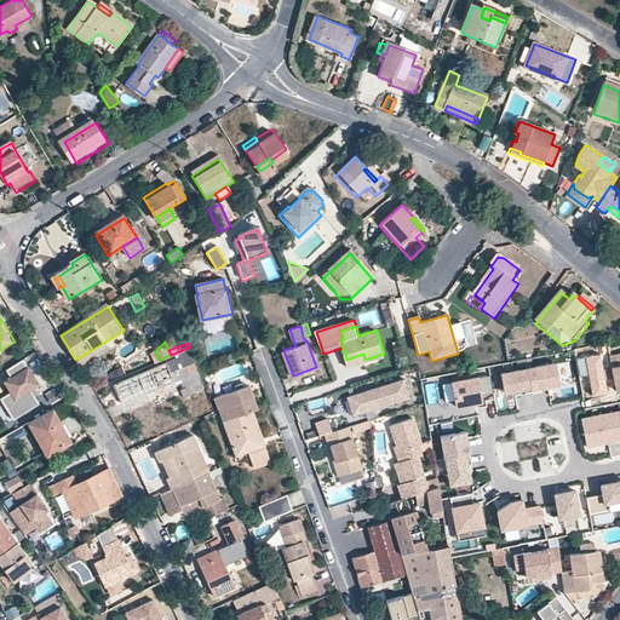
[(190,346),(171,355),(173,357),(114,383),(122,401),(179,378),(199,369),(190,346)]
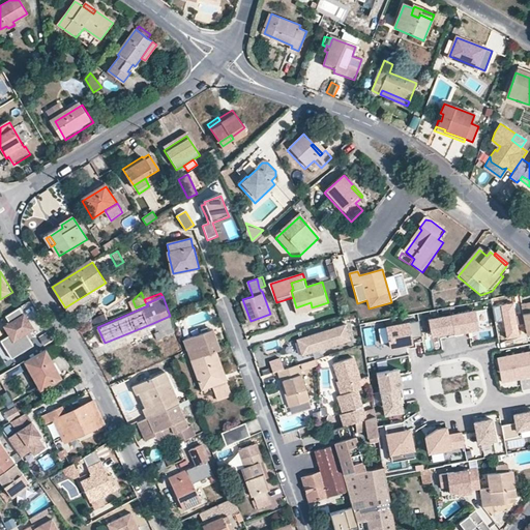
[(68,305),(65,307),(68,313),(80,305),(77,300),(68,305)]
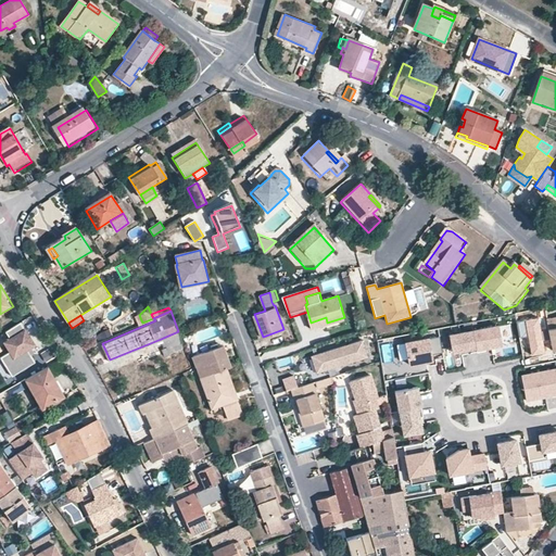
[(142,323),(139,315),(129,320),(133,327),(142,323)]
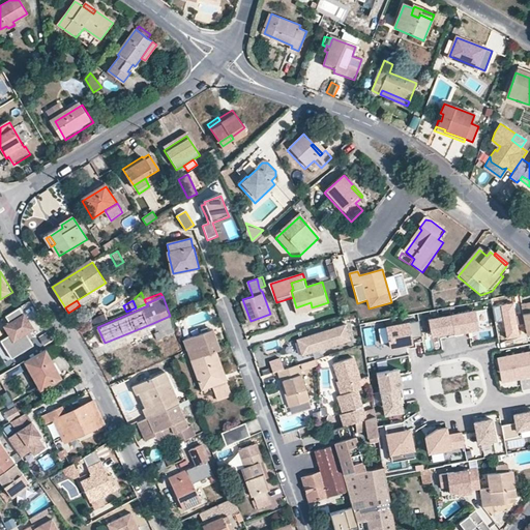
[(311,302),(296,307),(297,312),(312,307),(311,302)]
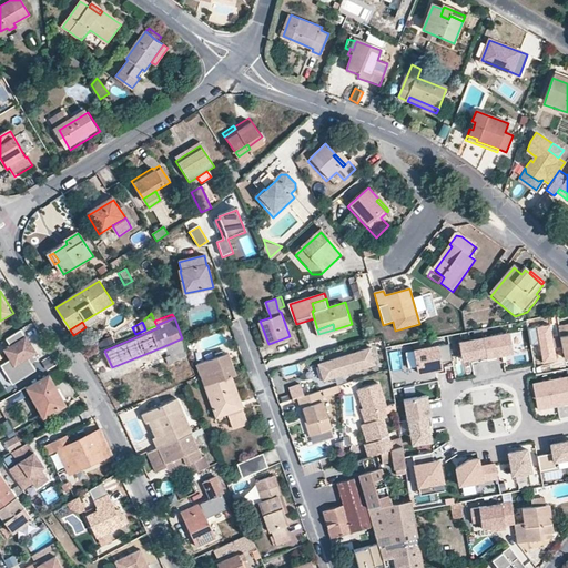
[(34,353),(21,331),(6,338),(11,347),(4,351),(10,359),(2,365),(13,384),(36,371),(28,356),(34,353)]
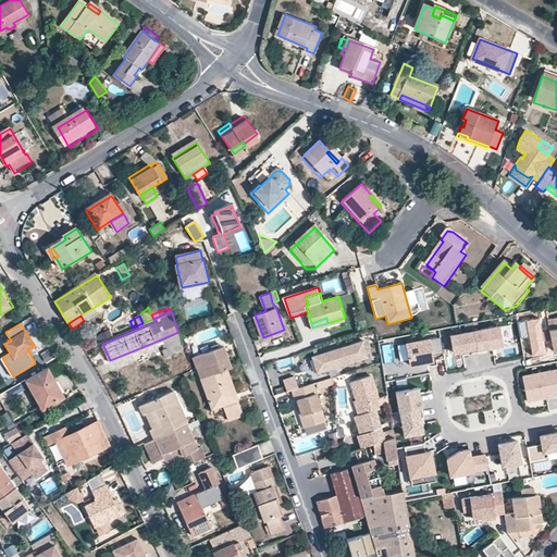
[(479,350),(487,348),(487,346),(496,344),(504,343),(500,324),(475,329),(479,350)]
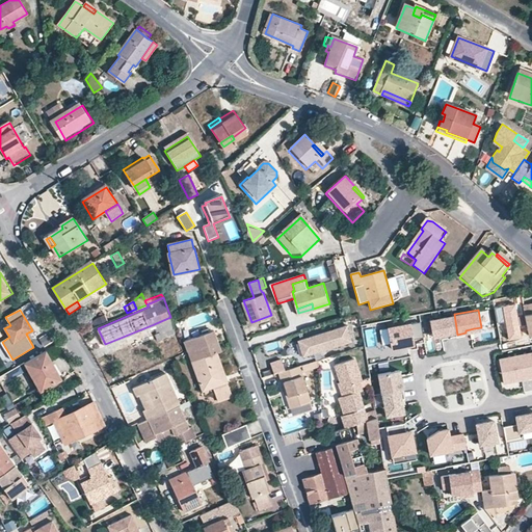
[(442,333),(456,329),(454,314),(431,318),(434,335),(442,333)]
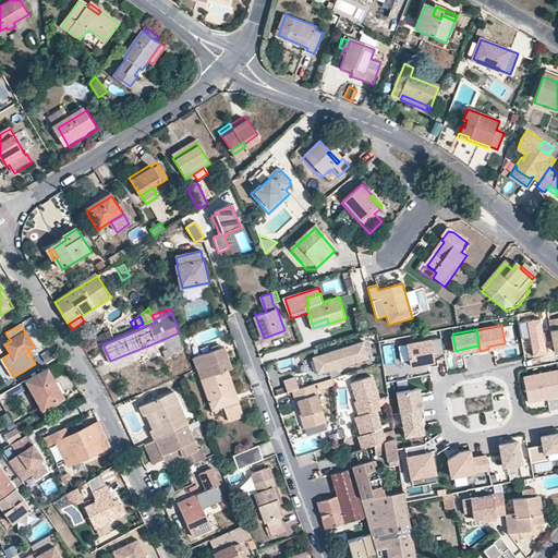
[(161,340),(165,348),(182,340),(180,334),(179,332),(161,340)]
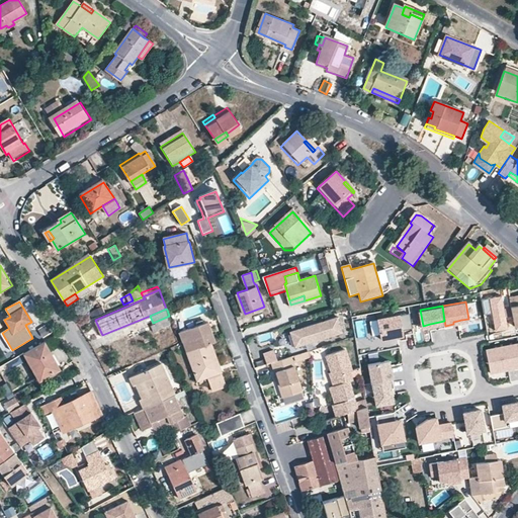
[(414,326),(411,311),(378,317),(381,337),(395,334),(405,333),(404,328),(414,326)]
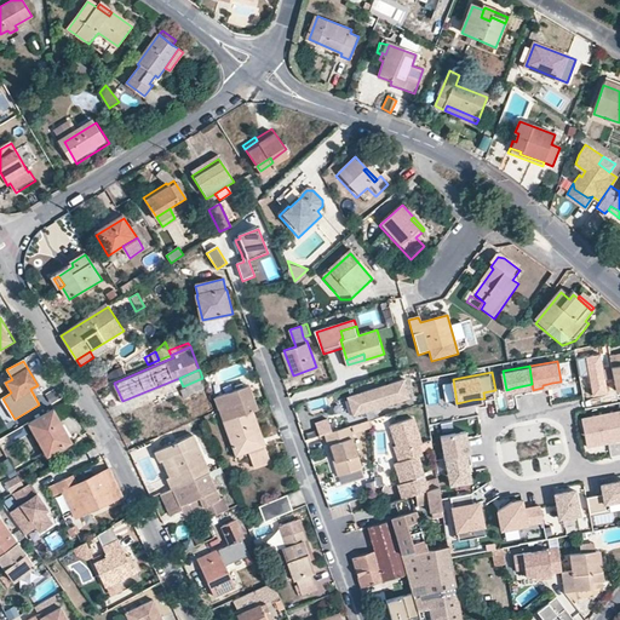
[(411,397),(406,379),(349,399),(355,415),(411,397)]
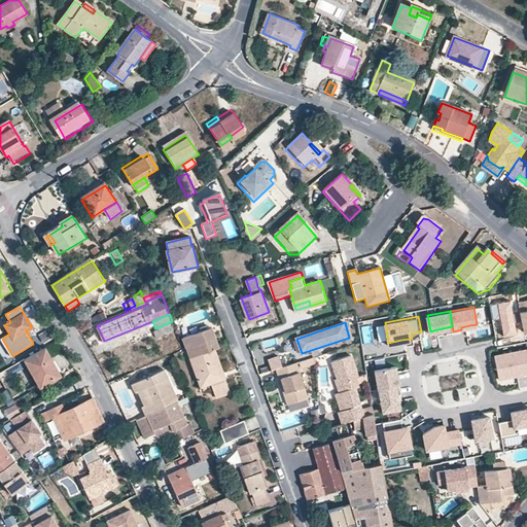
[(182,336),(190,356),(214,347),(218,346),(211,326),(207,327),(206,324),(199,326),(200,329),(182,336)]
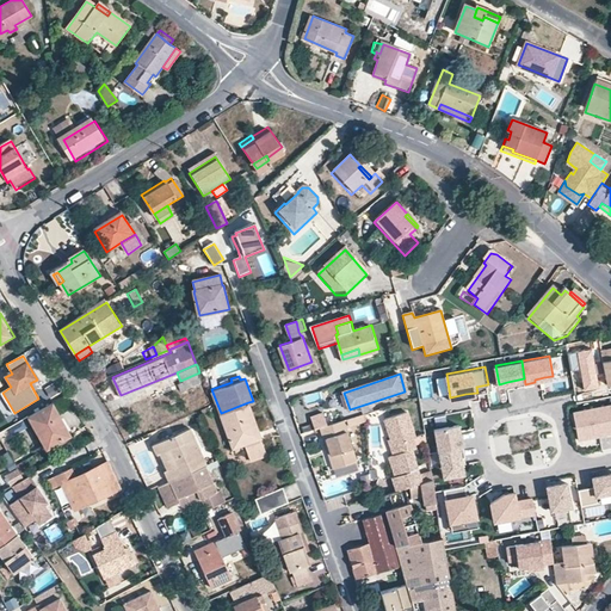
[(54,384),(47,389),(51,397),(59,393),(54,384)]
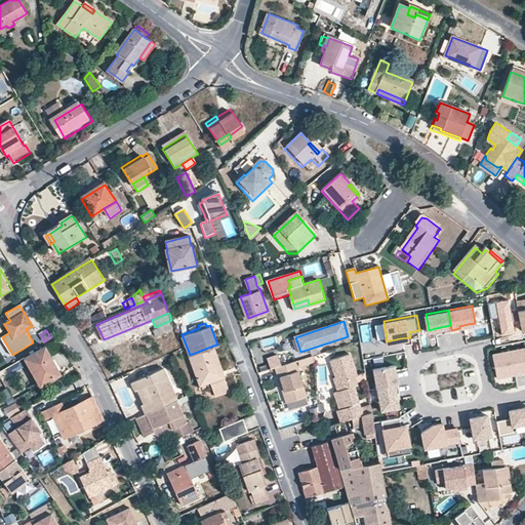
[(0,351),(3,357),(8,354),(0,338),(0,351)]
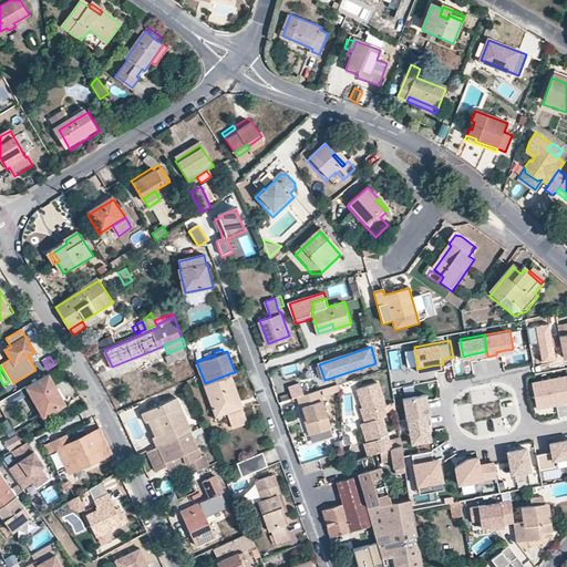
[(230,373),(205,383),(218,414),(228,411),(237,408),(235,401),(241,399),(230,373)]
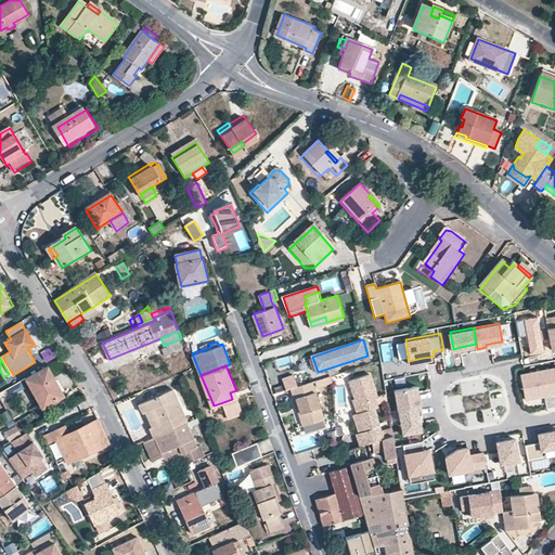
[(554,391),(554,366),(523,373),(527,397),(554,391)]
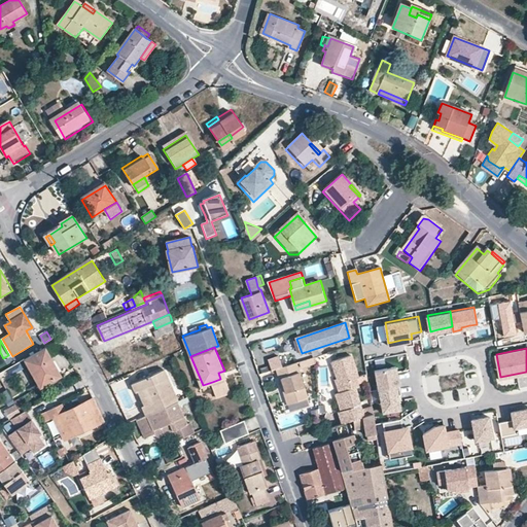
[(45,350),(25,361),(41,390),(62,379),(45,350)]
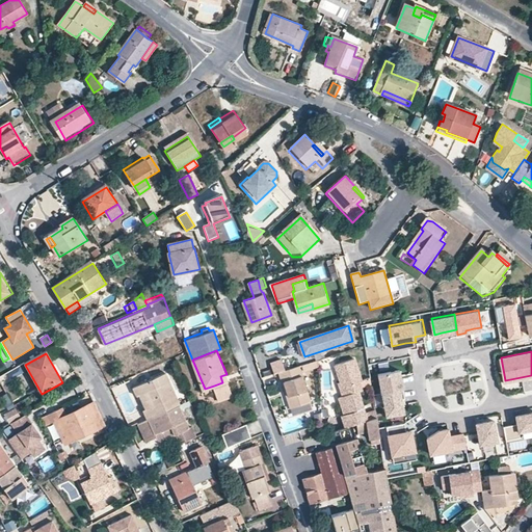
[(342,414),(345,426),(350,425),(357,422),(368,419),(361,390),(364,389),(362,380),(364,379),(356,357),(336,364),(340,382),(344,381),(348,394),(342,395),(340,396),(345,414),(342,414)]
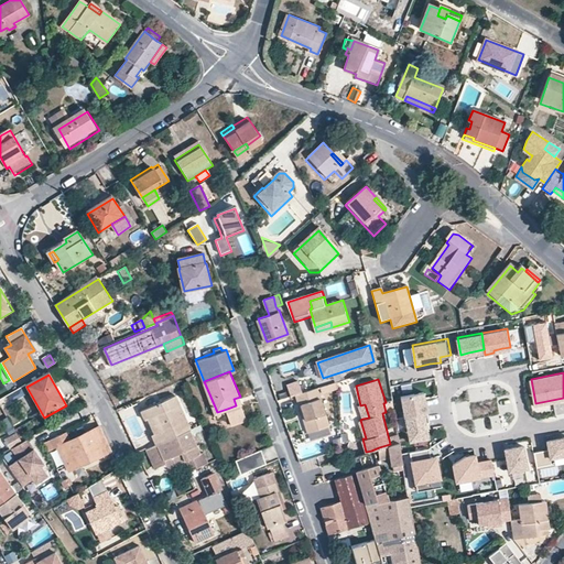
[(338,387),(337,380),(327,383),(329,390),(338,387)]
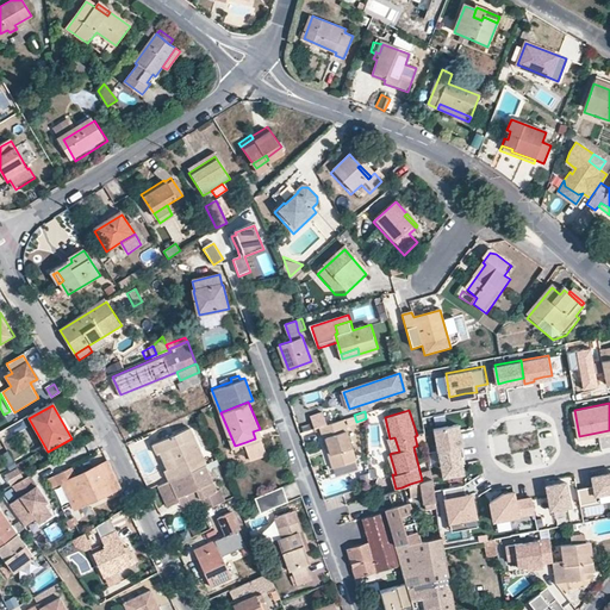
[(346,417),(321,425),(324,439),(328,437),(332,452),(329,453),(335,467),(359,460),(346,417)]
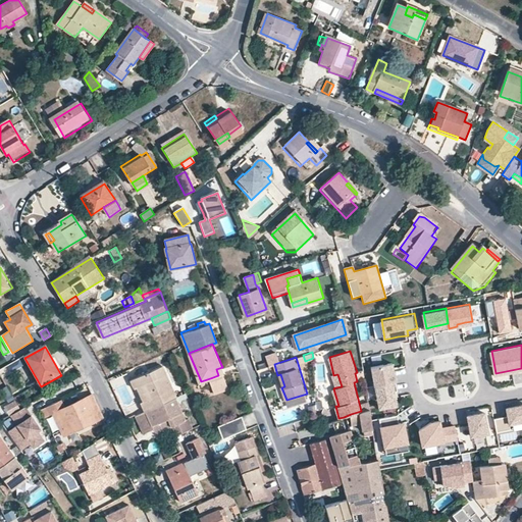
[(376,384),(397,380),(395,369),(394,361),(372,365),(376,384)]
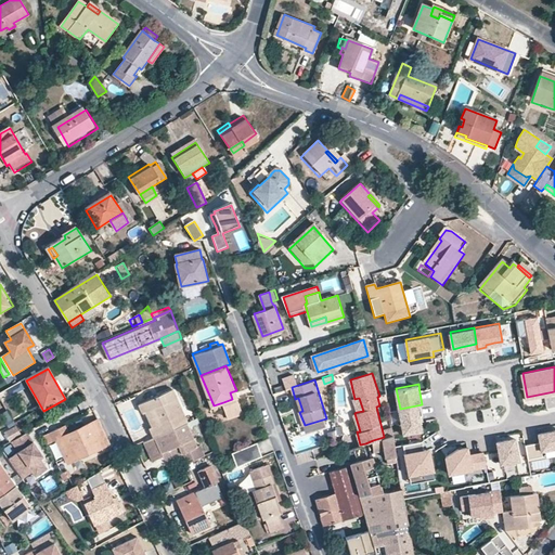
[(150,428),(153,437),(155,437),(185,423),(188,422),(172,389),(139,405),(143,414),(146,412),(154,410),(159,423),(152,426),(150,428)]
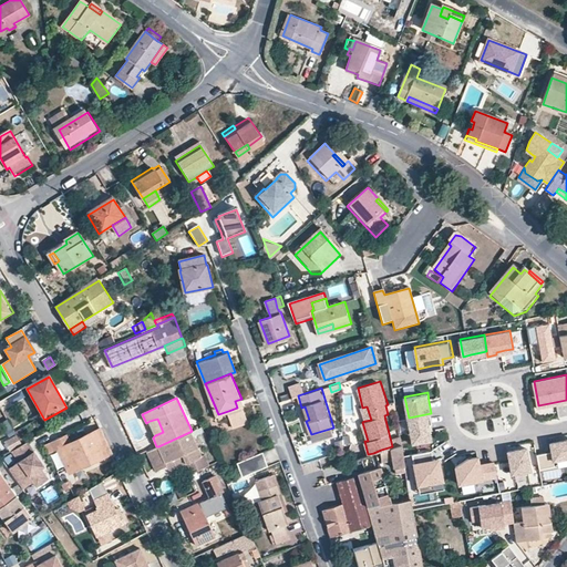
[(481,436),(505,430),(501,415),(500,415),(496,402),(473,409),(481,436)]
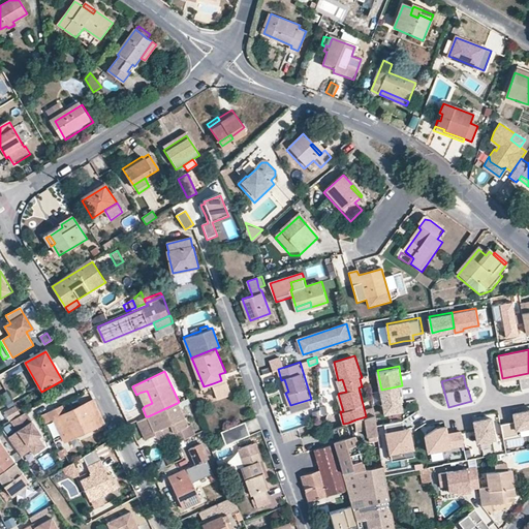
[(221,380),(213,383),(218,398),(232,392),(227,377),(221,380)]
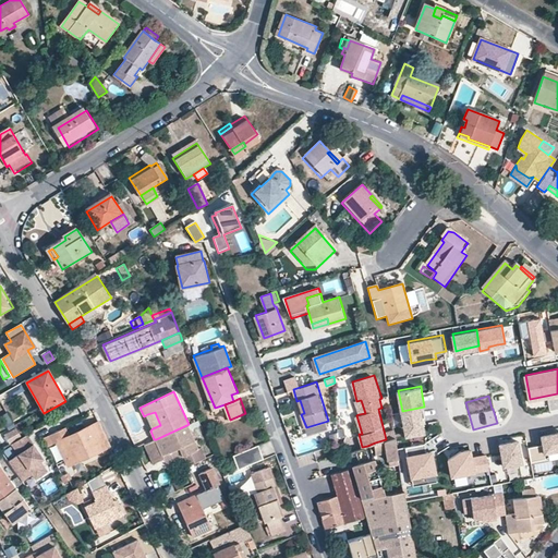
[(355,401),(359,414),(365,413),(361,400),(356,401),(355,401)]
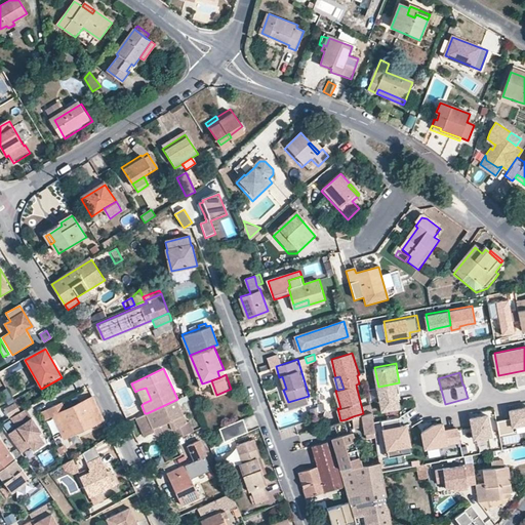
[(399,382),(378,387),(382,409),(401,406),(399,399),(398,392),(401,392),(399,382)]
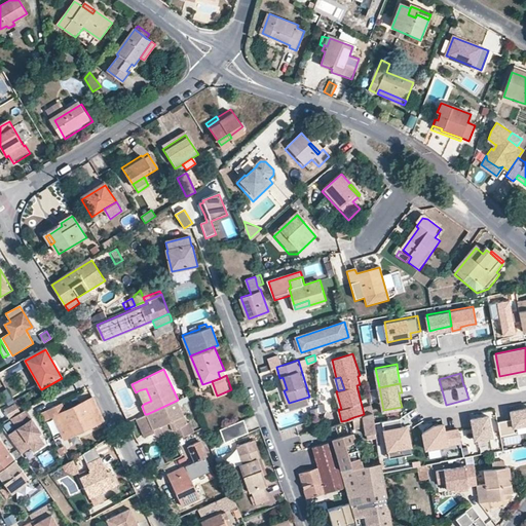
[(139,390),(144,404),(151,401),(146,388),(139,390)]
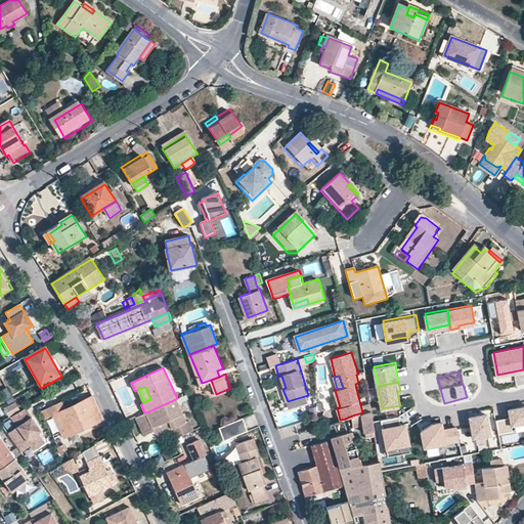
[(189,398),(187,394),(178,397),(180,402),(189,398)]
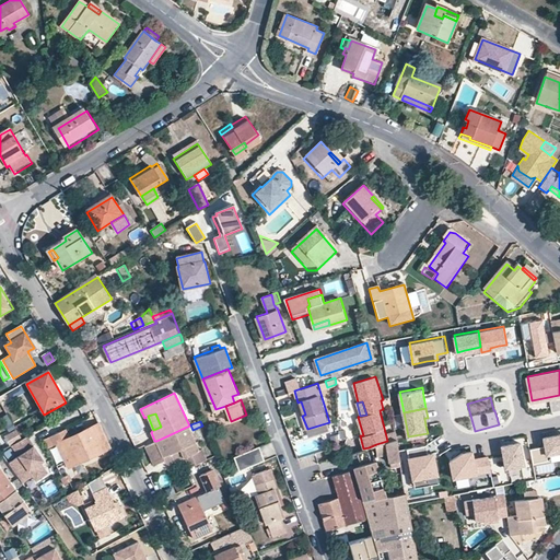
[(109,447),(97,422),(61,440),(67,452),(62,454),(68,466),(109,447)]
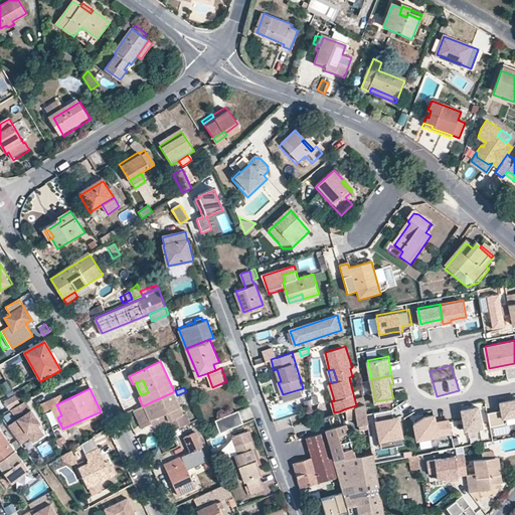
[(177,395),(175,390),(174,391),(172,392),(144,405),(142,405),(134,409),(142,426),(151,422),(153,425),(158,425),(172,418),(176,416),(181,426),(192,421),(188,411),(185,412),(177,395)]
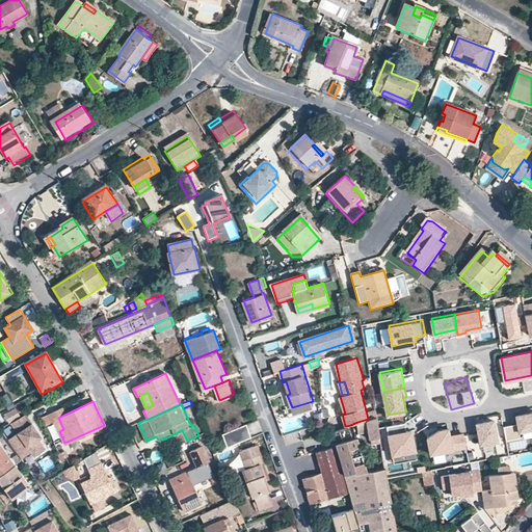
[(10,423),(21,418),(16,408),(5,415),(10,423)]
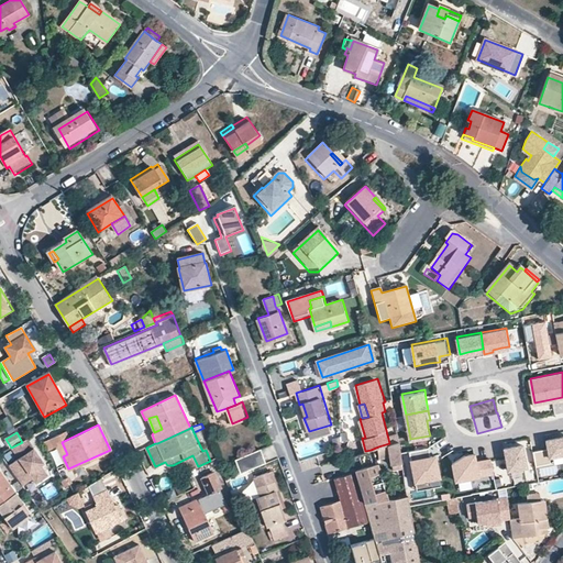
[(548,439),(549,446),(534,450),(537,464),(552,461),(551,455),(562,452),(562,435),(556,437),(548,439)]
